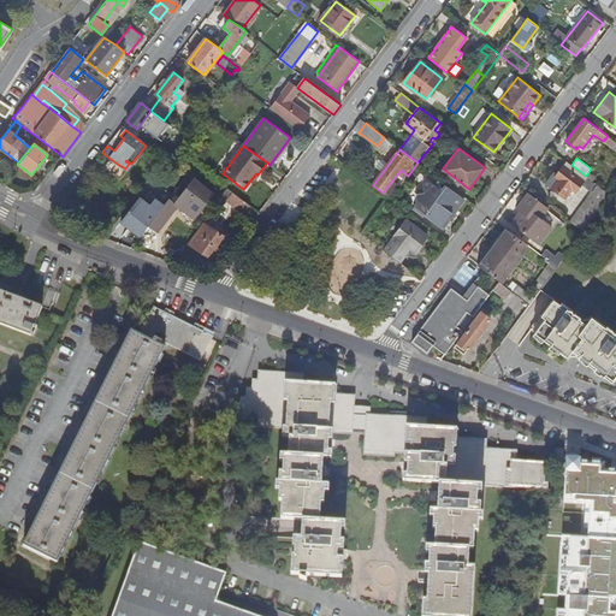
[(572,165),(567,161),(558,173),(556,172),(546,184),(552,189),(554,188),(566,197),(569,193),(573,195),(582,183),(592,191),(570,220),(584,230),(610,194),(586,176),(572,165)]
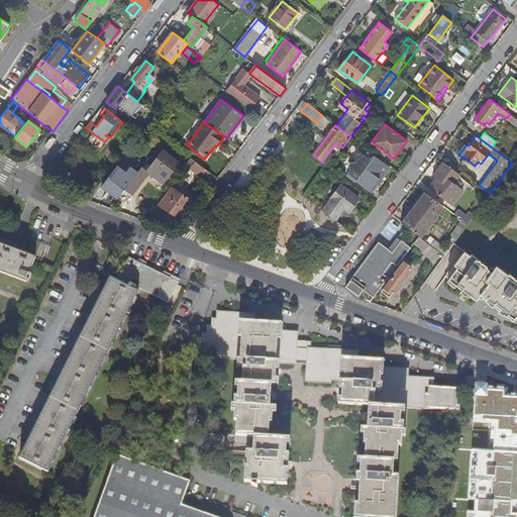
[(168,148),(165,146),(163,145),(153,157),(178,175),(180,172),(186,165),(180,161),(178,163),(173,159),(176,154),(168,148)]
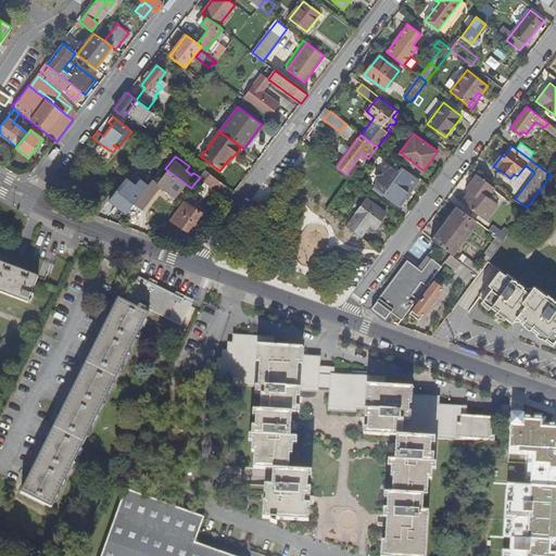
[(376,181),(374,185),(384,185),(387,193),(399,203),(408,191),(407,190),(409,187),(413,189),(419,180),(402,166),(399,171),(384,160),(381,164),(383,174),(375,174),(376,181)]
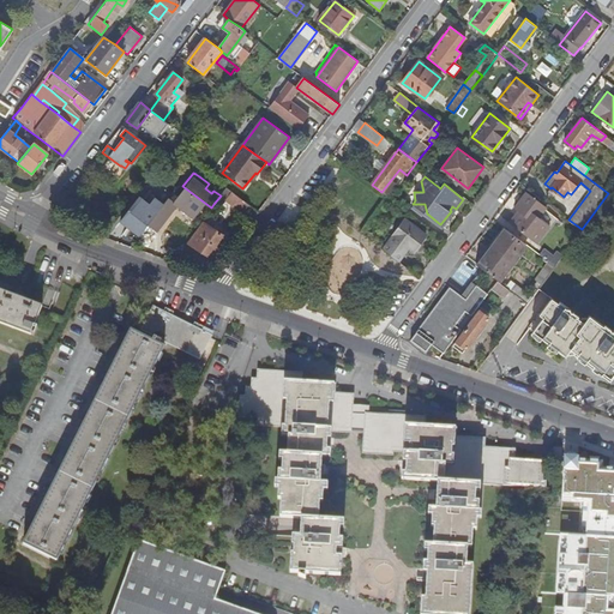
[(221,196),(214,204),(220,208),(226,200),(242,214),(248,205),(226,188),(221,196)]
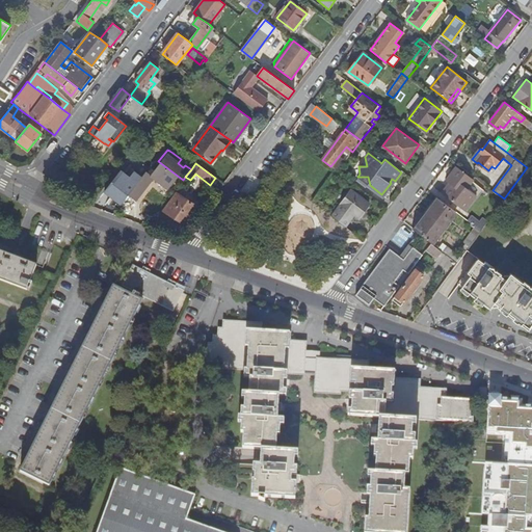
[(473,180),(473,179),(463,173),(456,167),(446,181),(448,183),(446,186),(448,187),(443,194),(466,211),(476,195),(467,188),(472,181),(473,180)]
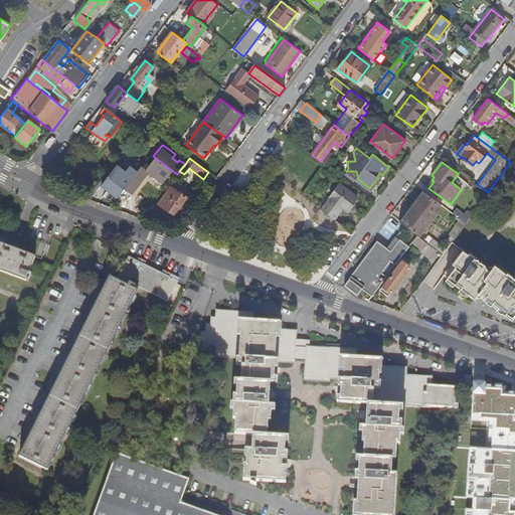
[(459,171),(451,165),(449,167),(458,173),(459,171)]
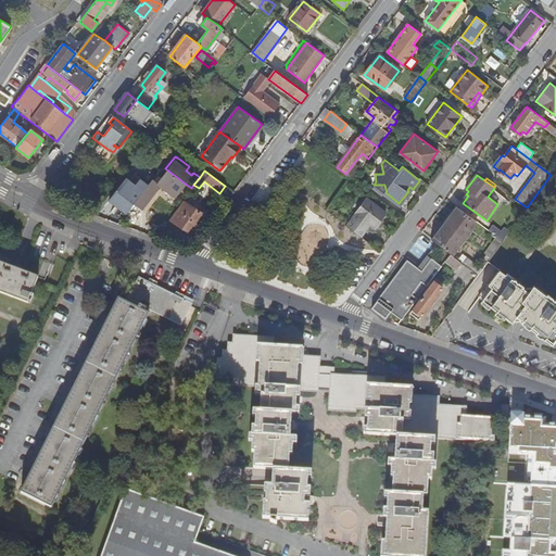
[(384,192),(387,193),(384,185),(374,185),(373,187),(382,194),(384,192)]
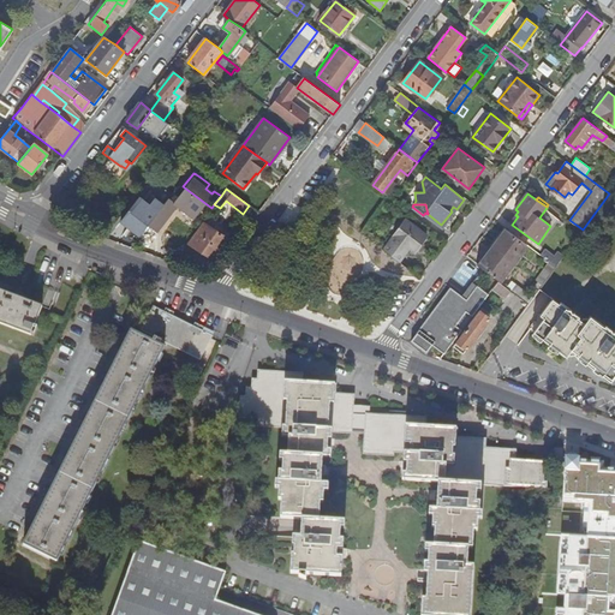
[(131,208),(120,224),(137,237),(149,221),(131,208)]
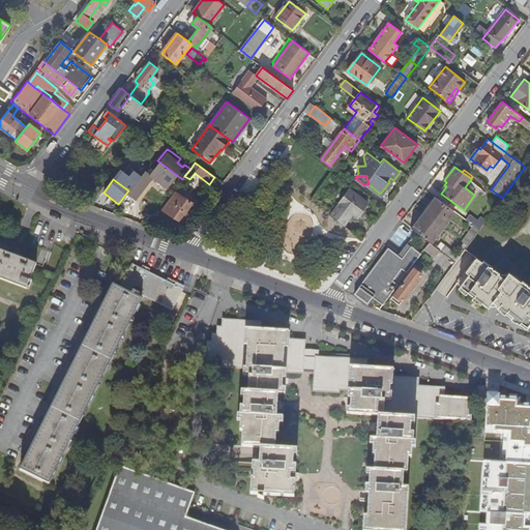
[(330,215),(344,225),(353,213),(357,216),(367,203),(350,190),(330,215)]
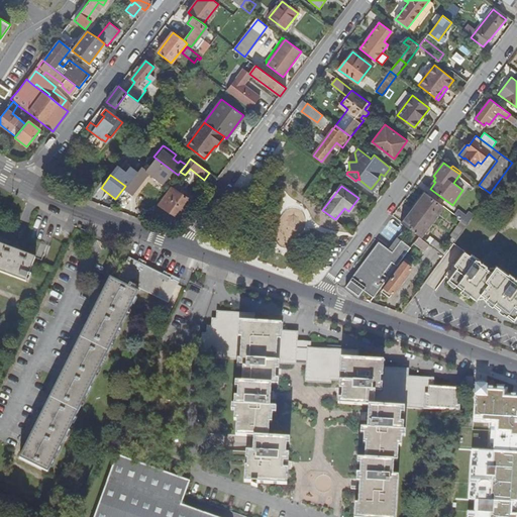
[(159,205),(181,218),(192,201),(170,188),(159,205)]
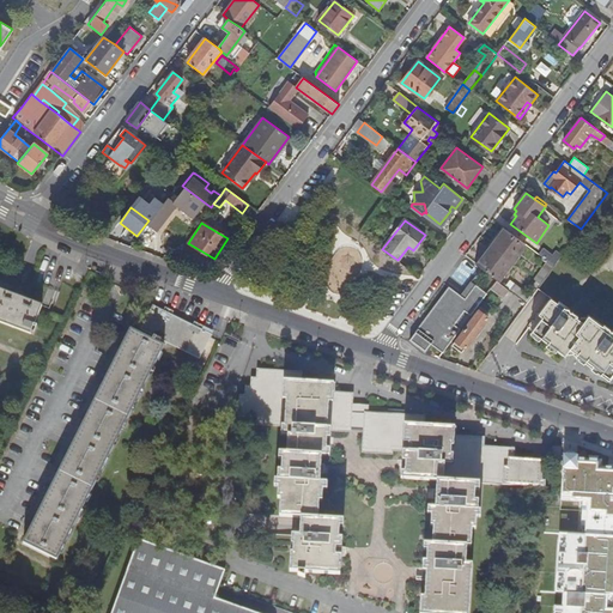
[(498,237),(491,247),(513,262),(526,244),(505,230),(501,236),(498,235),(497,236),(498,237)]
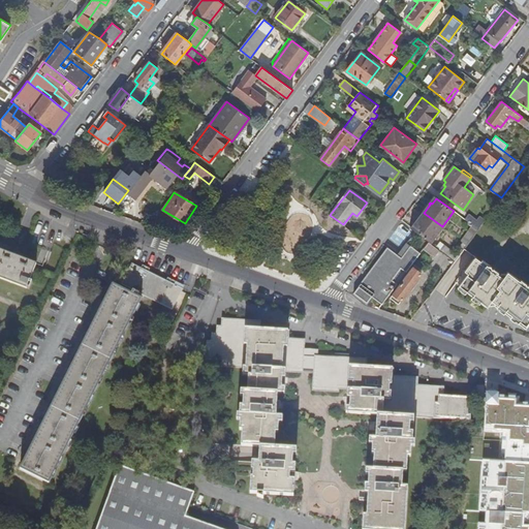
[(417,223),(413,229),(429,241),(430,242),(442,226),(424,213),(417,221),(416,221),(415,221),(417,223)]
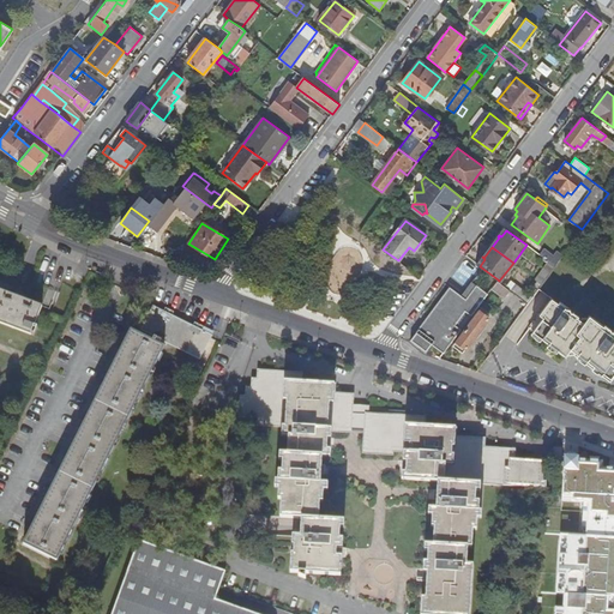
[(533,277),(540,283),(548,271),(539,264),(531,274),(534,276),(533,277)]
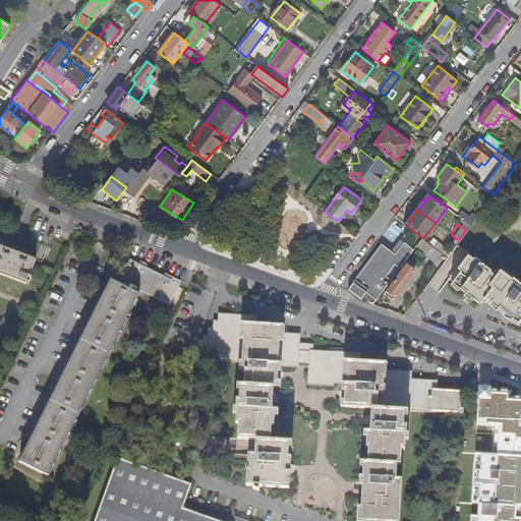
[(458,240),(452,235),(441,249),(447,254),(458,240)]
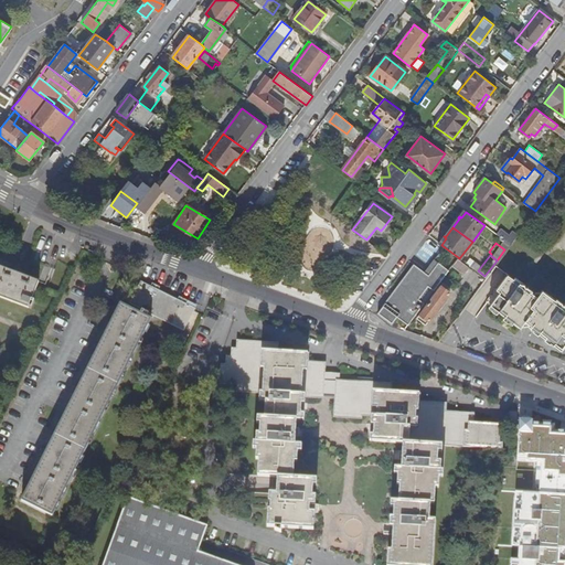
[(407,324),(449,270),(434,259),(425,272),(414,264),(394,289),(397,291),(394,296),(391,294),(382,306),(383,306),(377,312),(392,323),(396,317),(407,324)]
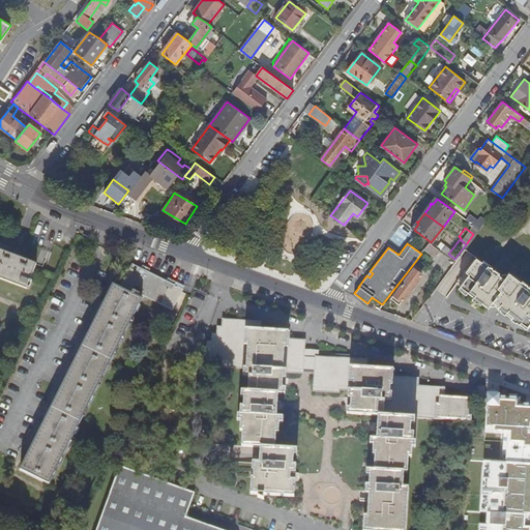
[(429,243),(423,249),(435,258),(439,252),(429,243)]
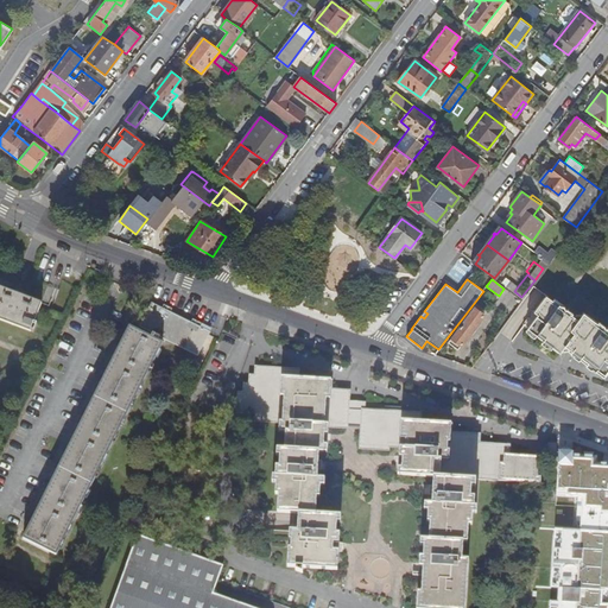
[(0,287),(0,318),(33,331),(37,323),(33,322),(40,303),(0,287)]
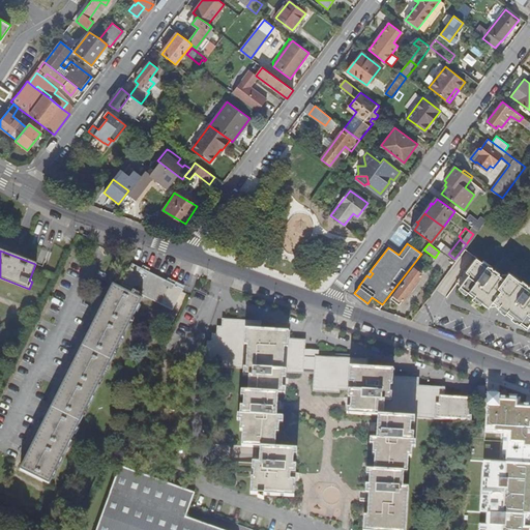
[(525,327),(529,319),(529,310),(527,308),(529,304),(529,287),(520,280),(519,281),(519,282),(506,272),(505,273),(502,278),(498,275),(496,274),(498,272),(480,260),(479,262),(478,261),(475,259),(473,261),(469,266),(470,267),(473,269),(470,273),(468,272),(467,274),(458,287),(486,307),(491,301),(525,327)]
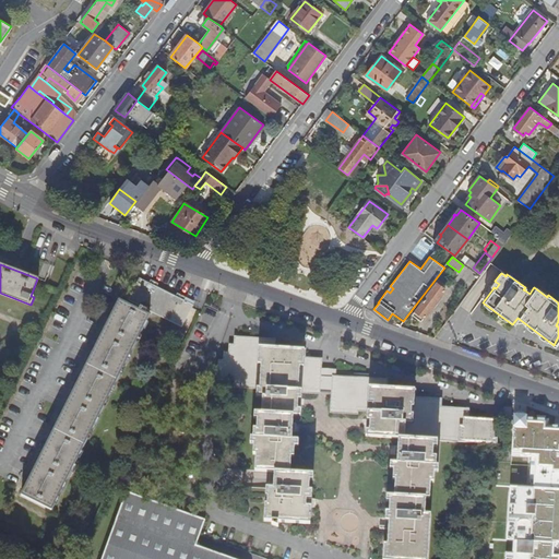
[(141,311),(120,301),(22,495),(51,510),(151,317),(146,314),(147,311),(183,329),(194,307),(141,280),(130,301),(142,308),(141,311)]
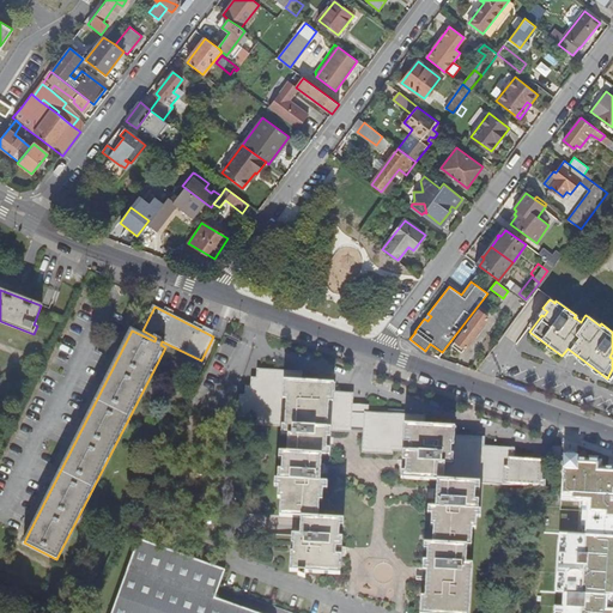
[(544,309),(542,308),(536,315),(540,317),(541,315),(544,316),(547,311),(544,309)]
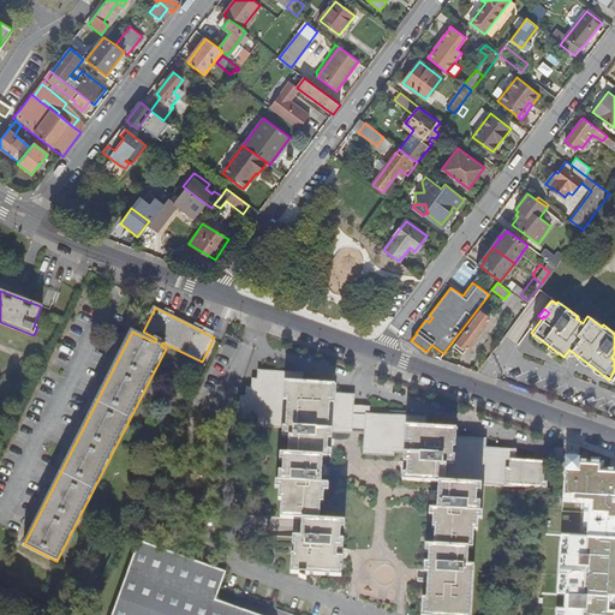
[(463,353),(489,318),(481,311),(453,346),(463,353)]
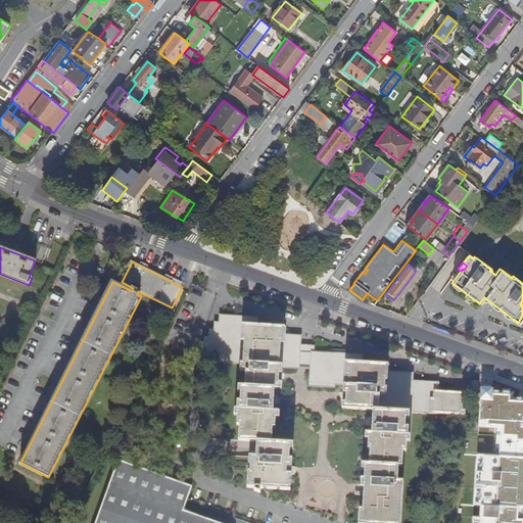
[(210,330),(209,338),(204,338),(203,361),(240,364),(240,371),(245,372),(244,387),(241,386),(240,401),(237,401),(236,409),(238,409),(237,425),(240,425),(239,440),(257,442),(256,458),(249,458),(249,466),(250,466),(250,472),(248,473),(247,487),(253,488),(253,491),(260,492),(260,488),(289,490),(292,460),(289,459),(290,443),(272,442),(273,426),(275,426),(277,410),(273,410),(275,386),(281,386),(283,365),(311,366),(310,384),(335,386),(336,383),(344,384),(343,407),(374,410),(373,433),(370,434),(369,448),(371,449),(370,464),(366,465),(365,479),(362,480),(361,491),(355,491),(355,494),(363,494),(362,510),(360,509),(358,522),(400,522),(405,482),(397,481),(399,466),(402,467),(403,452),(407,452),(408,435),(409,435),(410,428),(406,427),(408,412),(466,415),(468,391),(439,390),(439,383),(414,381),(414,373),(389,372),(389,365),(363,363),(363,357),(299,351),(300,336),(285,335),(285,327),(255,326),(255,317),(220,315),(220,323),(215,323),(215,330),(210,330)]
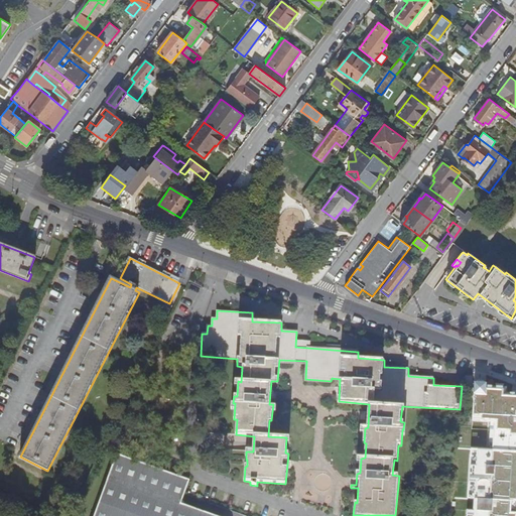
[(515,452),(470,448),(467,499),(473,500),(472,511),(466,511),(465,515),(515,515),(509,514),(510,502),(515,502),(515,452)]
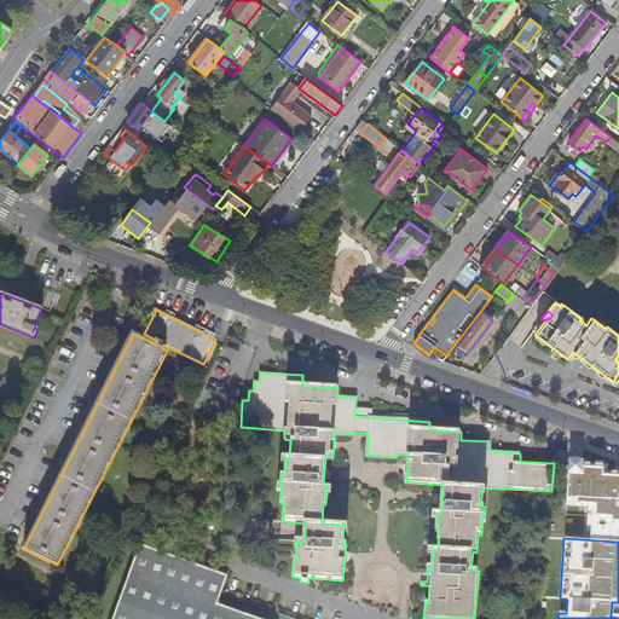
[(140,543),(113,618),(259,618),(218,602),(221,591),(227,576),(140,543)]
